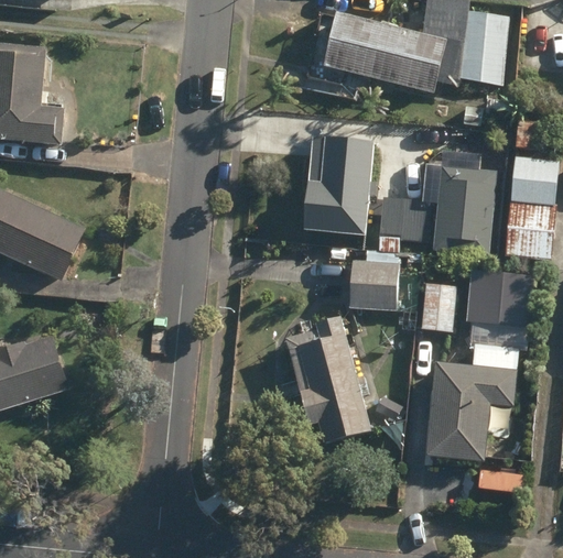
[(448,78),(502,84),(508,14),(455,10),(448,78)]
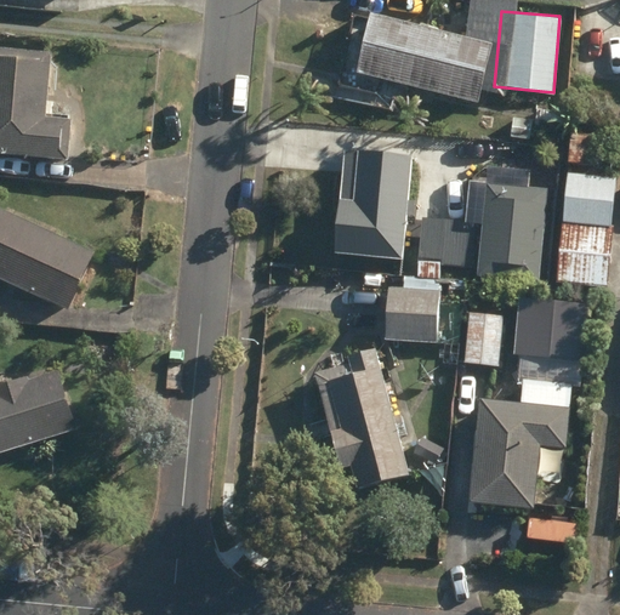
[(356,73),(478,100),(490,41),(368,15),(356,73)]
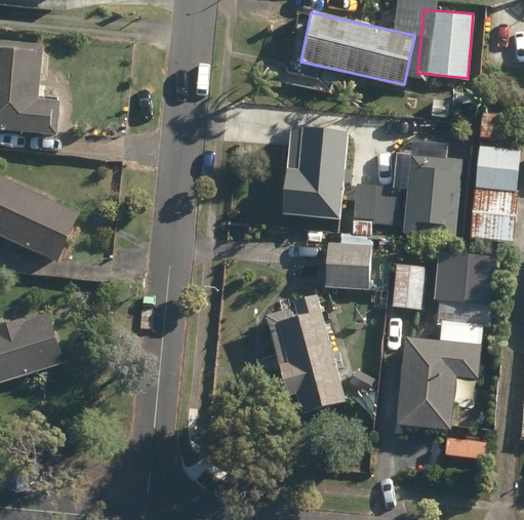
[(0,128),(57,132),(59,100),(38,98),(42,43),(0,39),(0,128)]
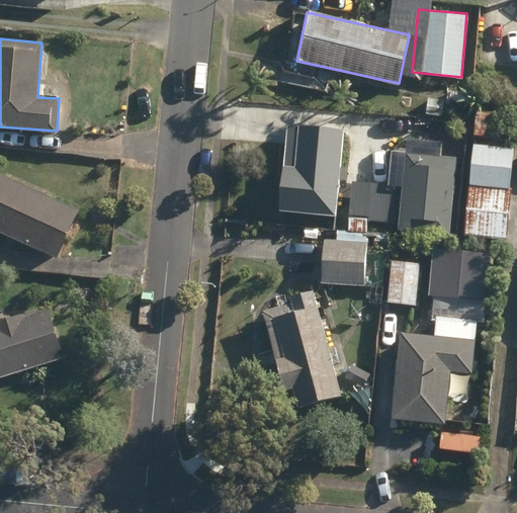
[(427,113),(442,114),(442,98),(428,98),(428,101),(416,101),(416,112),(427,112),(427,113)]
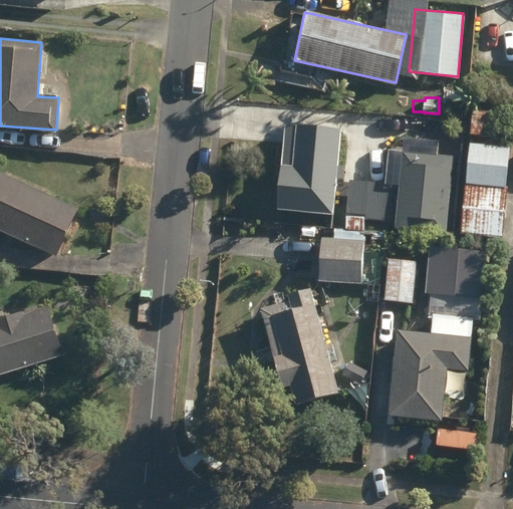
[(469,135),(492,136),(493,110),(471,109),(469,135)]
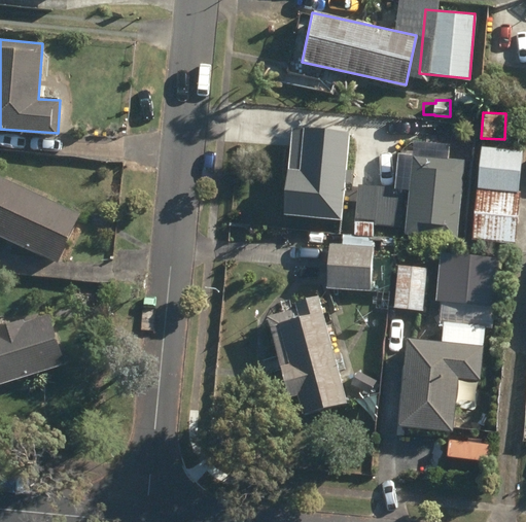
[(281,214),(343,218),(348,132),(291,128),(288,170),(284,170),(281,214)]
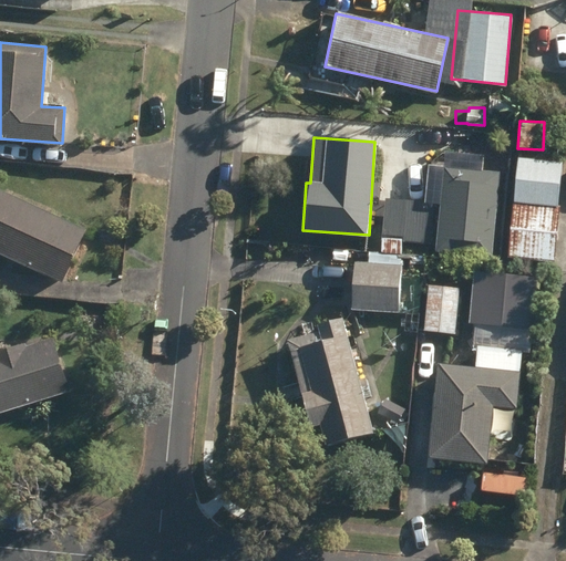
[(507,256),(554,261),(559,206),(557,206),(562,160),(516,156),(507,256)]
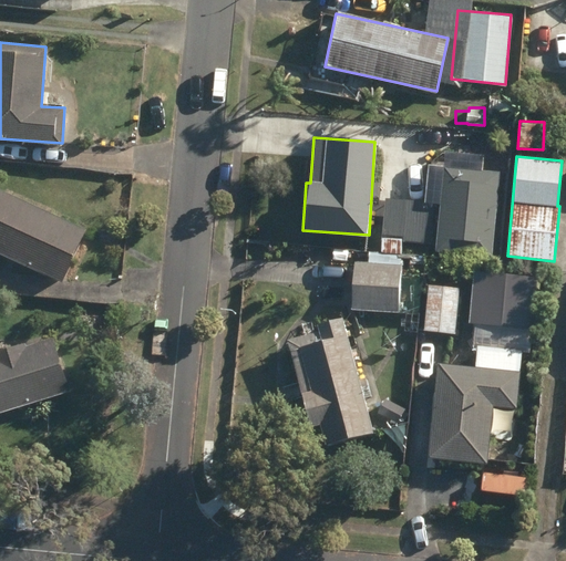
[(435,250),(491,256),(497,173),(443,166),(435,250)]
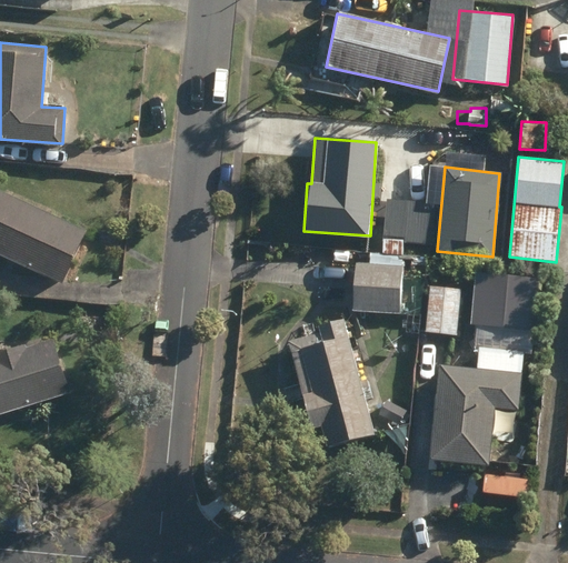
[(0,254),(61,283),(86,230),(0,191),(0,254)]
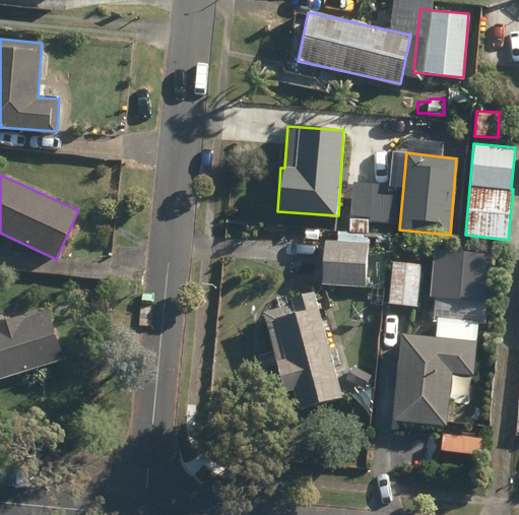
[(349,231),(367,232),(368,220),(395,222),(398,184),(351,181),(349,231)]
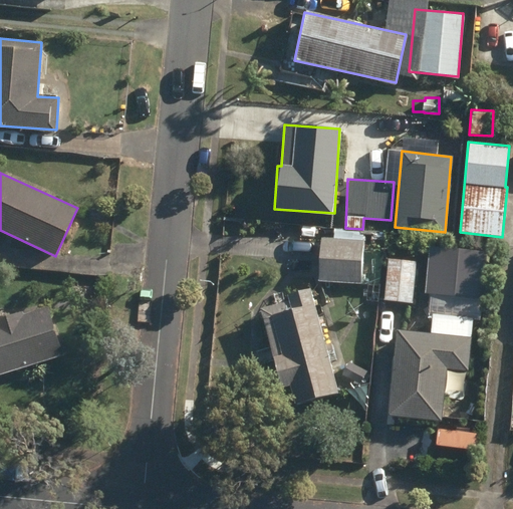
[(319,280),(362,282),(363,238),(320,237),(319,280)]
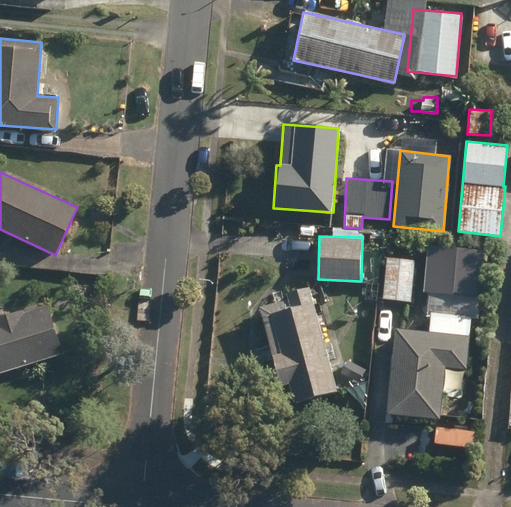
[(424,287),(476,292),(481,245),(428,240),(424,287)]
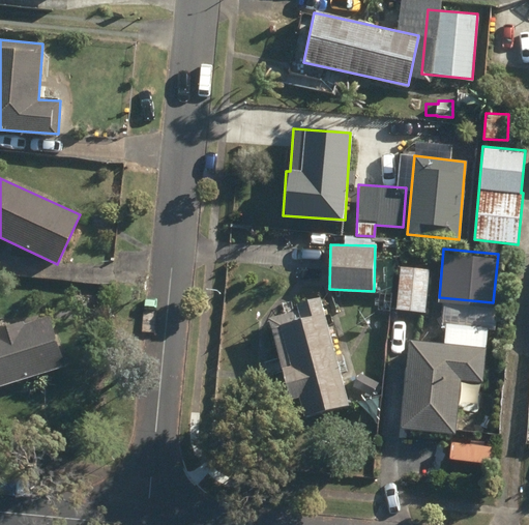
[(395,310),(425,312),(429,268),(398,266),(395,310)]
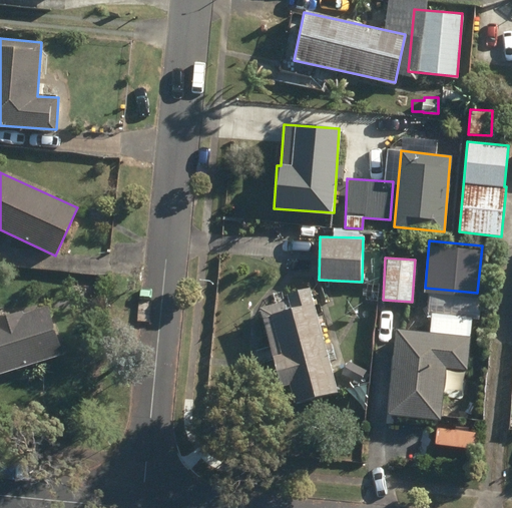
[(288,386),(292,403),(337,392),(309,289),(286,295),(287,301),(259,309),(280,388),(288,386)]
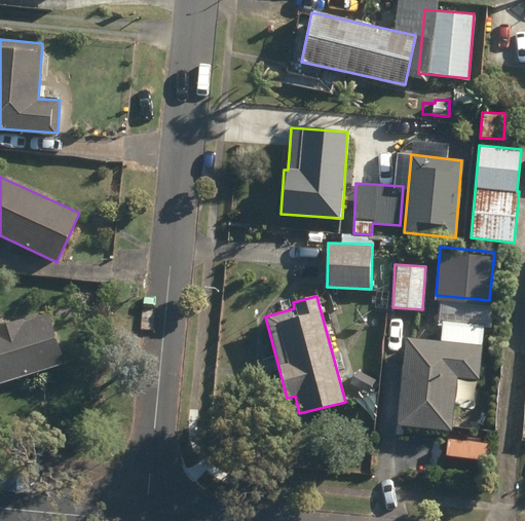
[(0,383),(64,364),(48,315),(24,323),(23,320),(0,327),(0,383)]
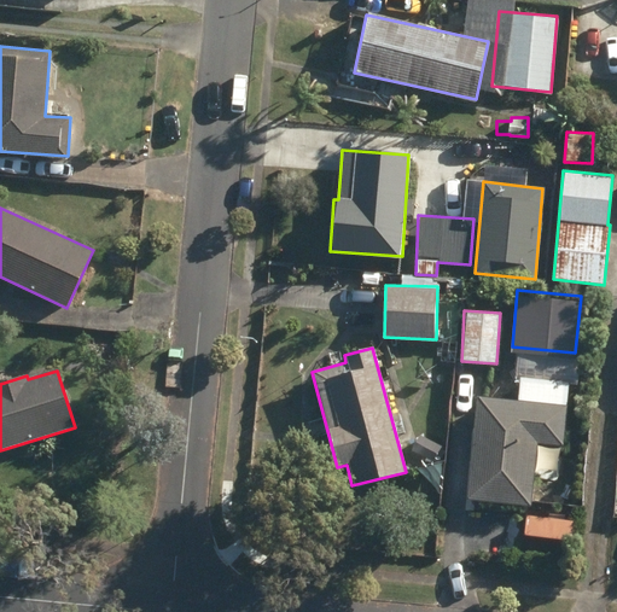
[(466,500),(530,507),(537,442),(563,446),(569,380),(523,376),(519,401),(476,397),(466,500)]
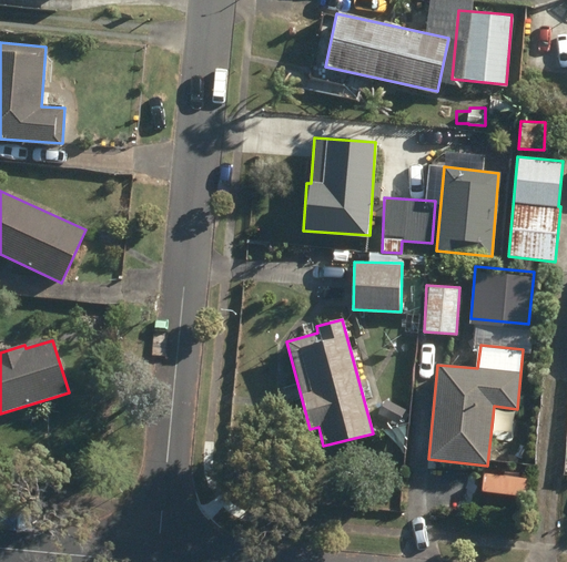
All buildings are outlined.
